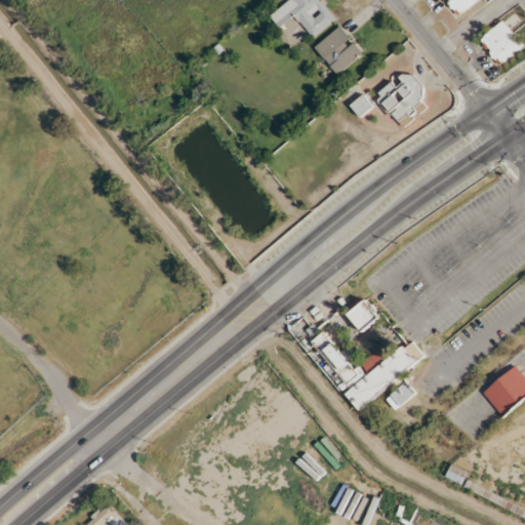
[(334,21),(318,0),(289,0),(270,15),(283,34),(296,24),(309,40),(334,21)]
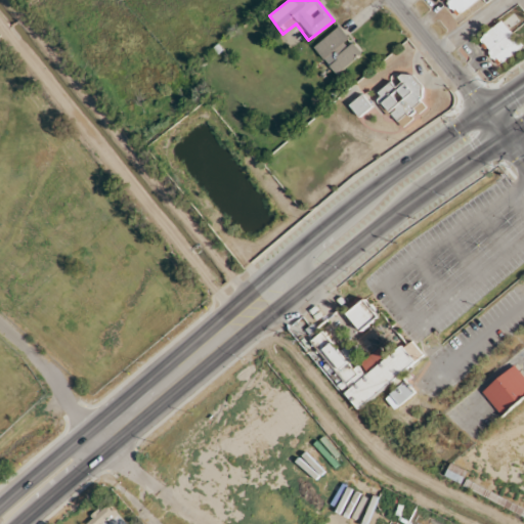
[(445,0),(461,15),(476,0),(445,0)]
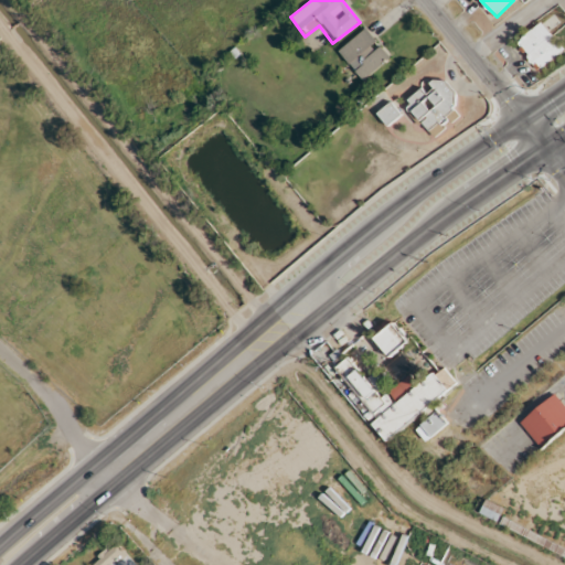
[(563,48),(540,22),(515,43),(539,70),(563,48)]
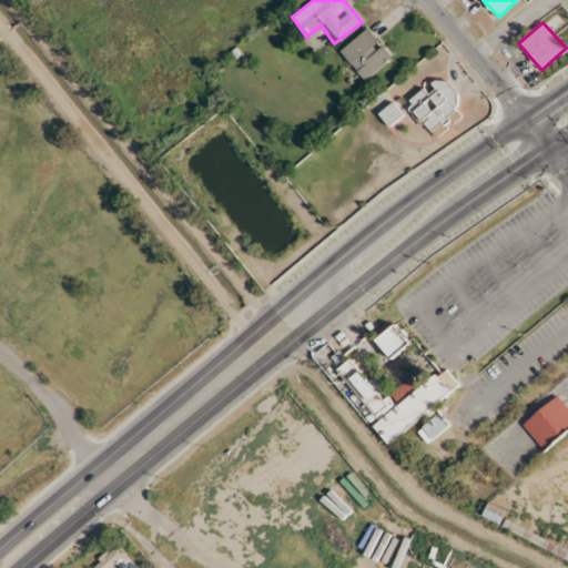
[(393,58),(367,28),(338,52),(363,83),(393,58)]
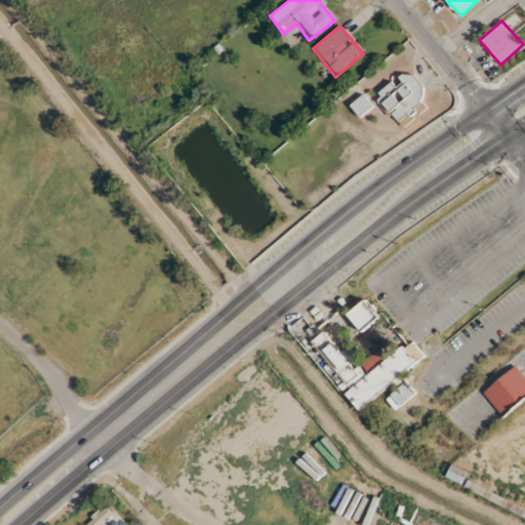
[(407,70),(375,98),(397,123),(429,94),(407,70)]
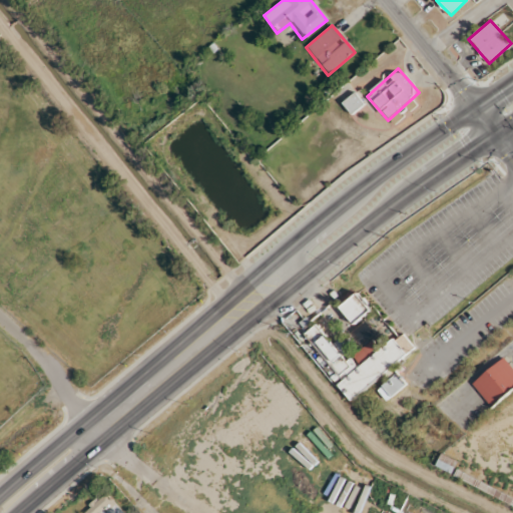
[(352,117),(366,105),(355,92),(341,104),(352,117)]
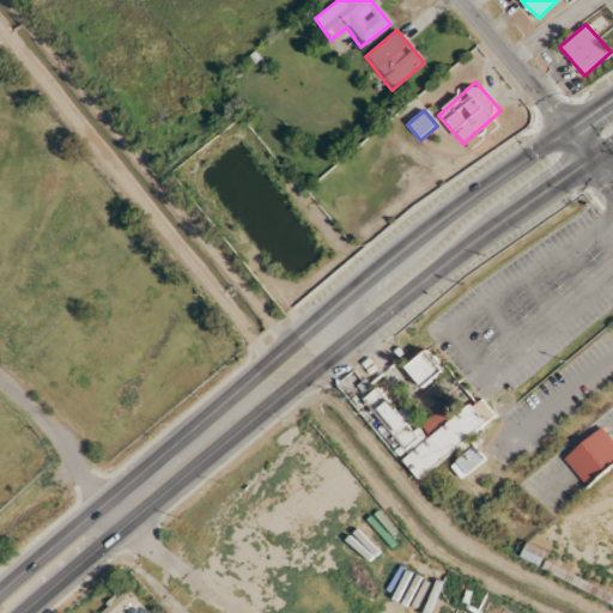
[(422,388),(444,371),(428,350),(405,366),(422,388)]
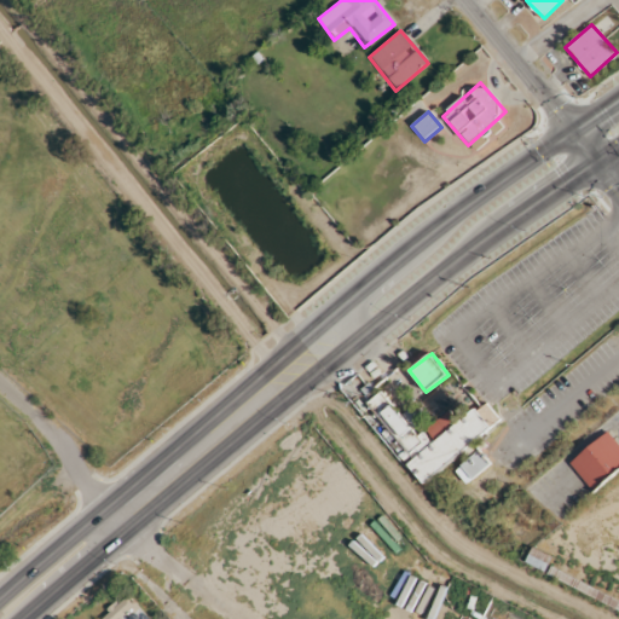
[(426,481),(501,421),(485,401),(458,423),(449,411),(424,432),(408,411),(400,417),(392,405),(375,420),(426,481)]
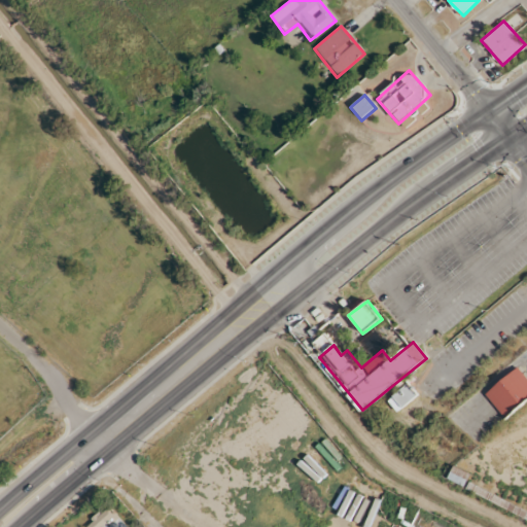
[(484,395),(505,420),(526,400),(526,378),(517,366),(484,395)]
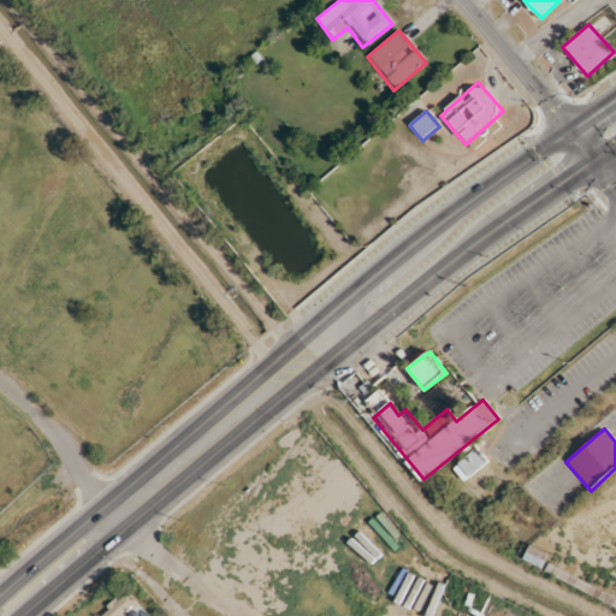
[(463,483),(489,461),(478,448),(452,469),(463,483)]
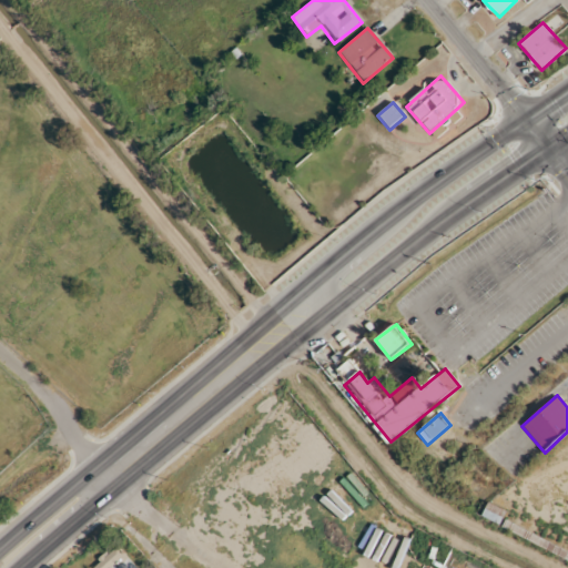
[(507,513),(490,503),(483,516),(498,526),(507,513)]
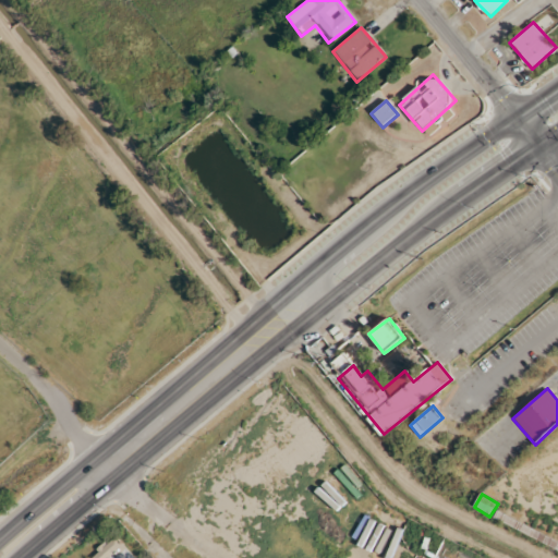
[(133,557),(113,536),(91,557),(133,557)]
